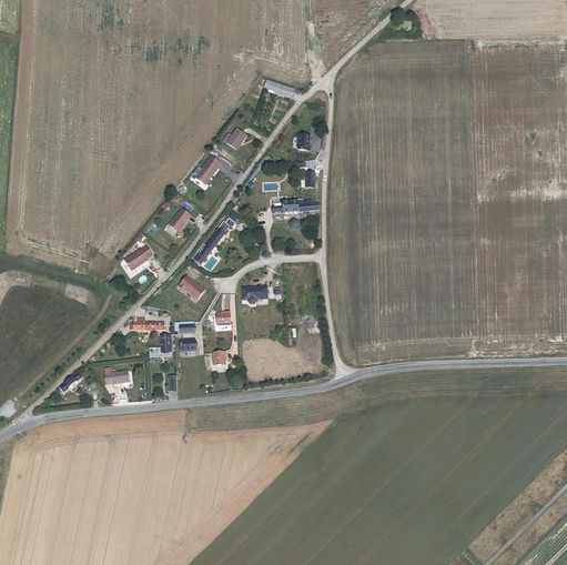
[(291,94),(292,90),(293,88),(266,78),(263,86),(291,94)]
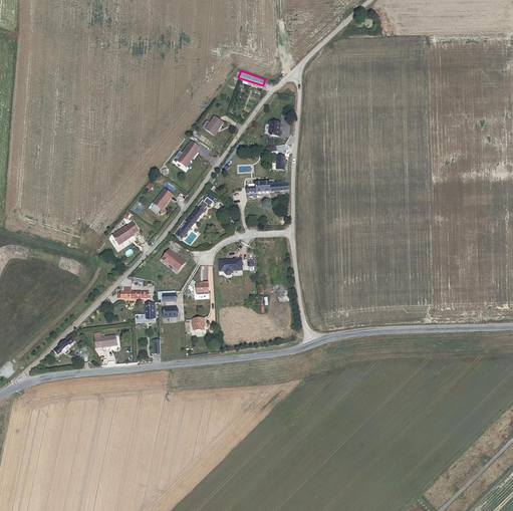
[(214,134),(223,120),(214,114),(205,128),(214,134)]
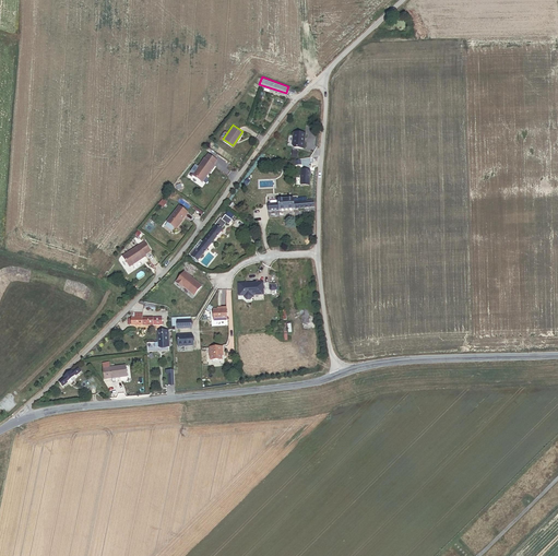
[(294,144),(304,145),(305,131),(294,129),(293,143),(294,144)]
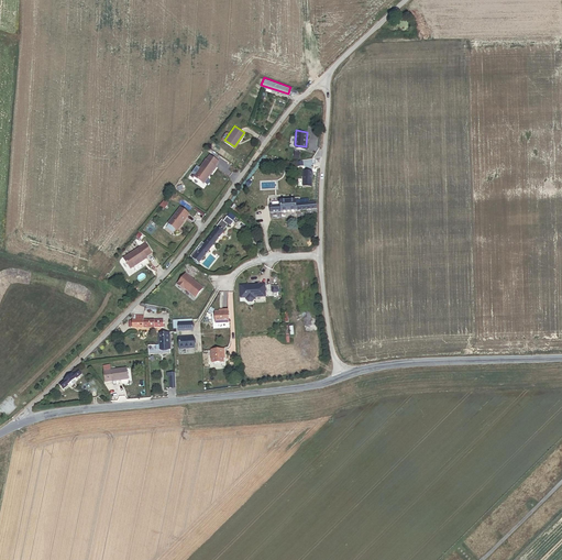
[(218,158),(209,152),(206,156),(205,156),(193,174),(202,180),(207,174),(208,174),(216,164),(215,163),(218,158)]
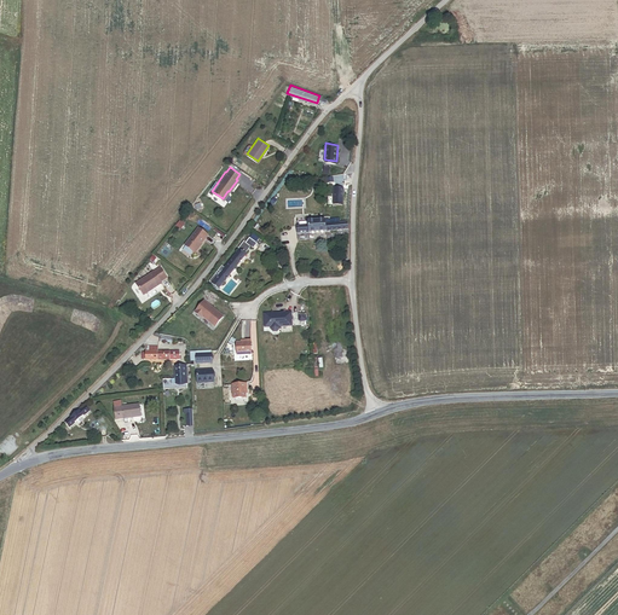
[(339,216),(296,220),(296,232),(347,228),(347,219),(339,220),(339,216)]
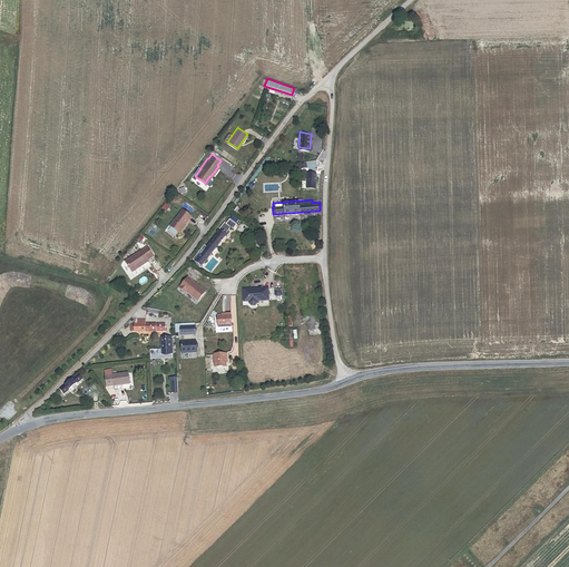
[(190,214),(182,207),(169,223),(178,231),(188,217),(190,214)]
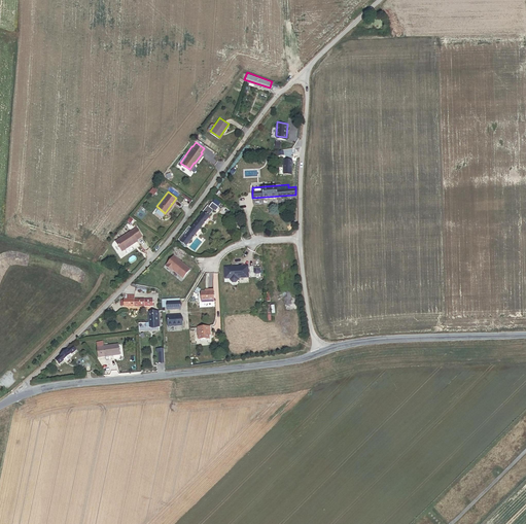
[(218,206),(209,200),(202,209),(203,210),(185,234),(183,233),(179,239),(178,241),(181,243),(182,241),(185,244),(212,209),(214,211),(218,206)]
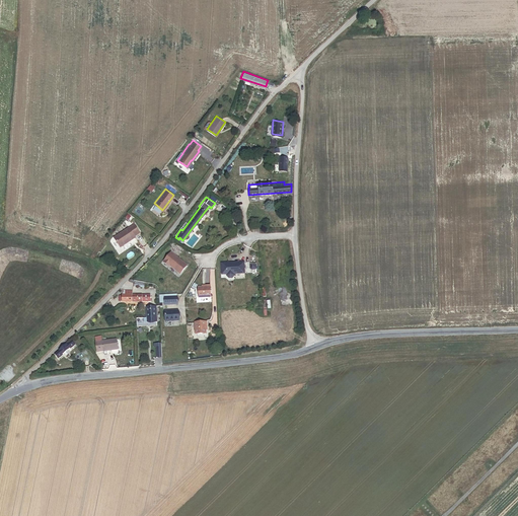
[(139,230),(134,222),(128,225),(113,235),(120,245),(128,239),(127,238),(134,234),(139,230)]
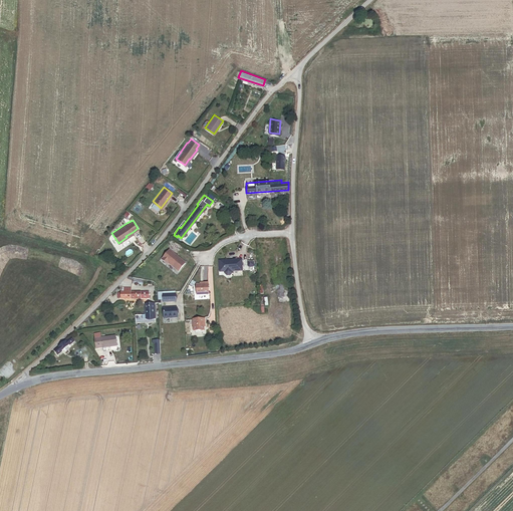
[(185,260),(169,247),(161,256),(167,261),(168,260),(178,269),(185,260)]
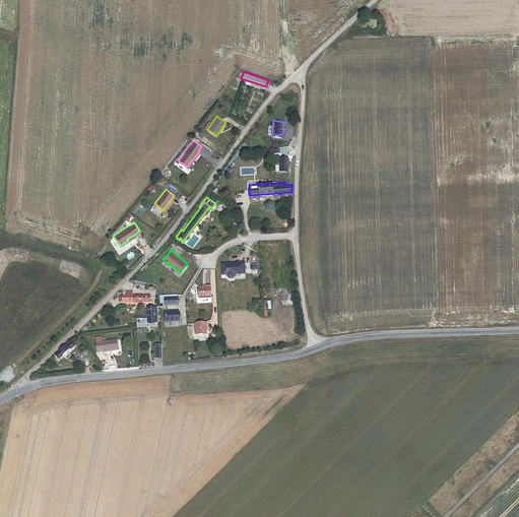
[(244,260),(220,261),(221,272),(226,272),(226,274),(229,276),(232,276),(234,273),(234,272),(245,271),(244,260)]
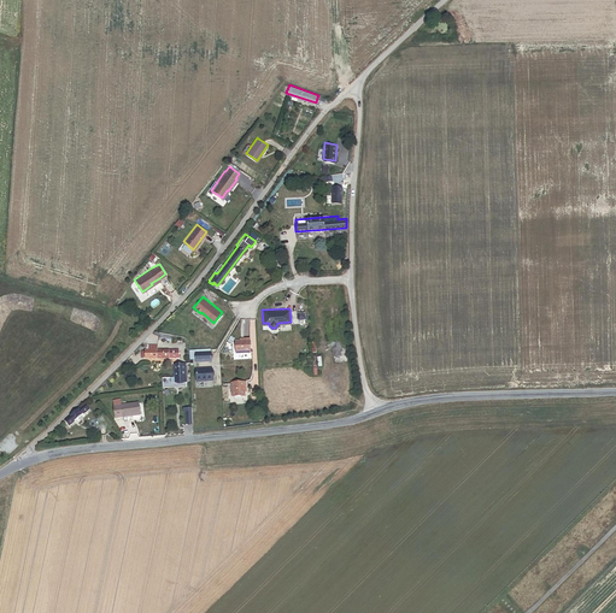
[(236,352),(251,351),(251,336),(245,337),(245,339),(236,339),(236,352)]
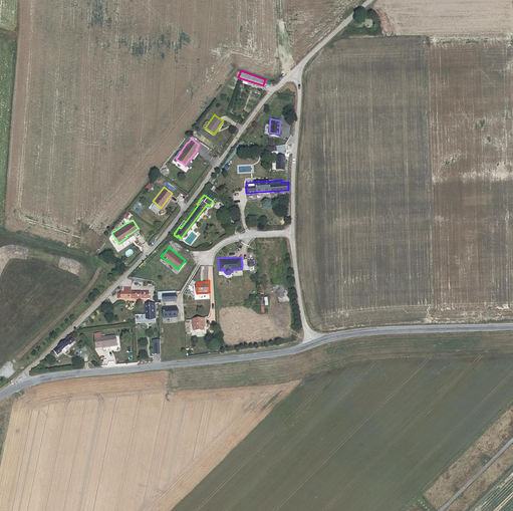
[(131,285),(120,285),(119,291),(117,291),(117,295),(120,296),(120,297),(149,297),(149,290),(131,289),(131,285)]
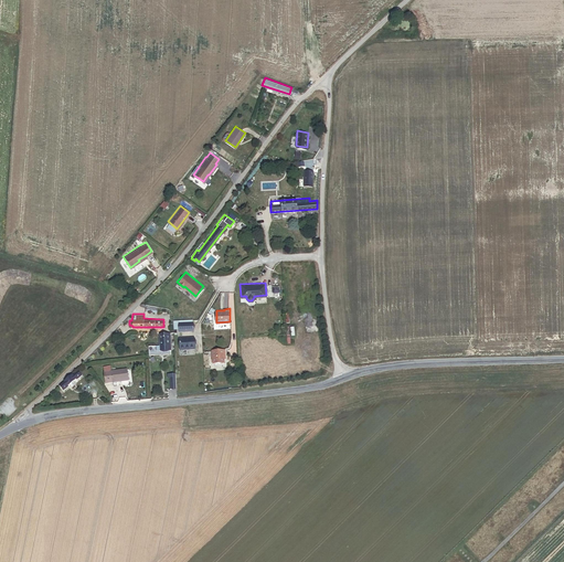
[(178,320),(179,329),(192,329),(192,319),(178,320)]
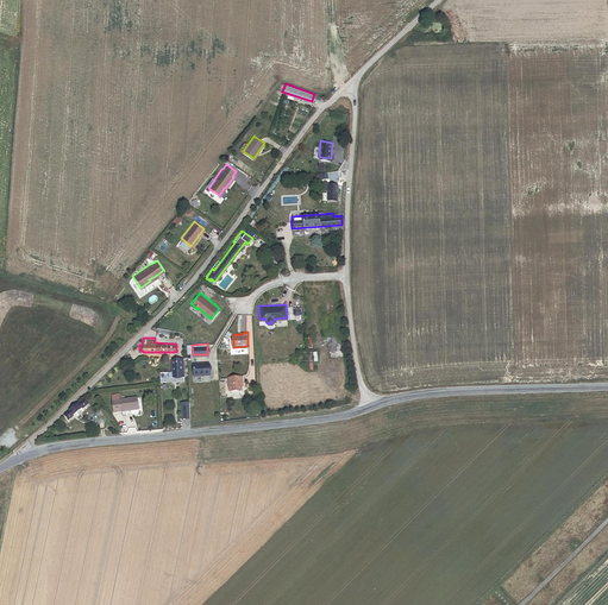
[(182,357),(170,357),(171,370),(168,371),(168,376),(183,375),(182,357)]
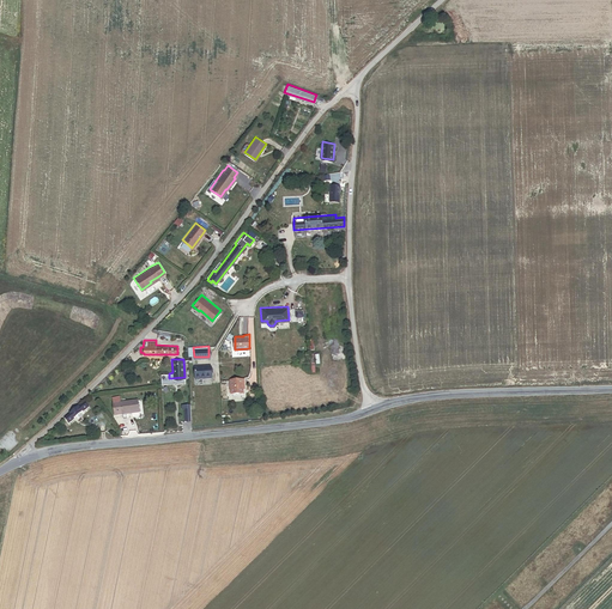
[(195,377),(211,377),(211,365),(195,365),(195,377)]
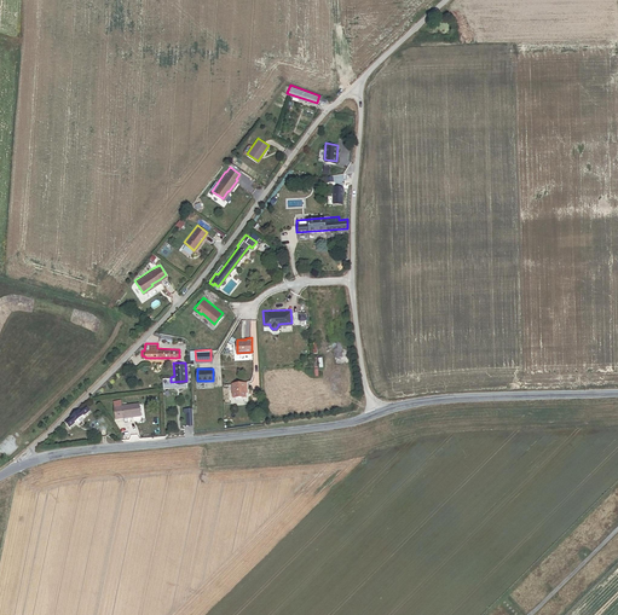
[(246,388),(248,388),(247,382),(234,383),(234,396),(246,396),(246,393),(246,388)]
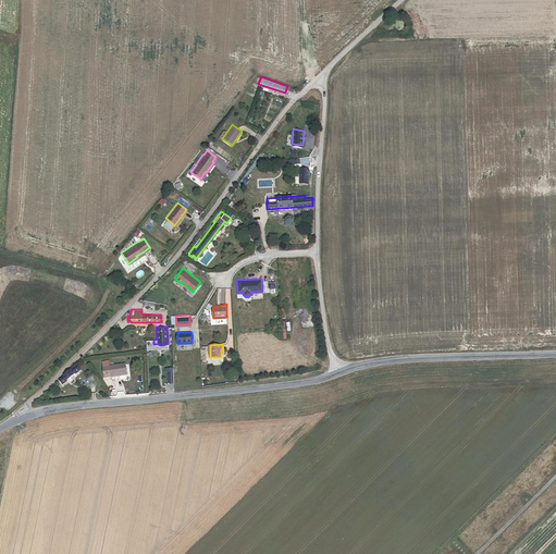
[(103,376),(126,373),(125,361),(109,364),(102,364),(103,376)]
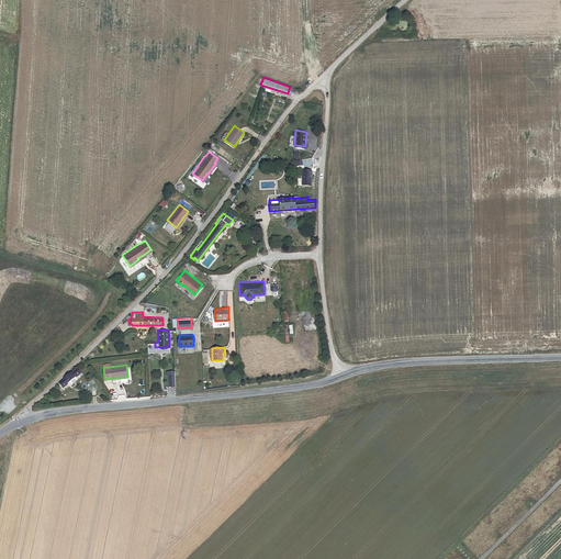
[(67,382),(69,380),(73,378),(76,376),(76,377),(81,372),(77,368),(73,371),(73,370),(63,377),(64,378),(58,381),(63,387),(67,382)]
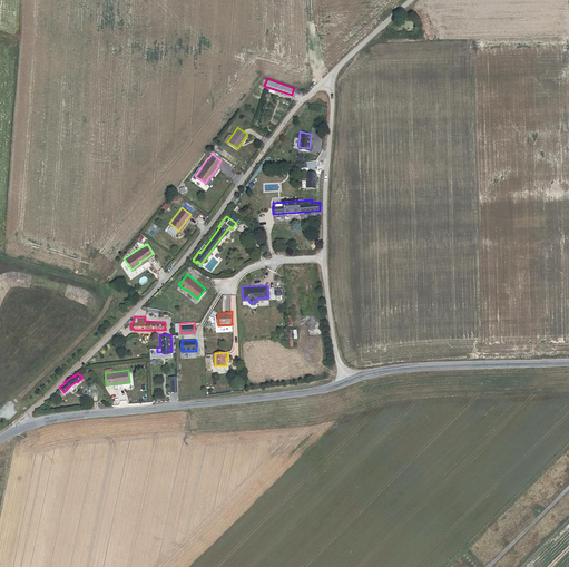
All buildings are outlined.
